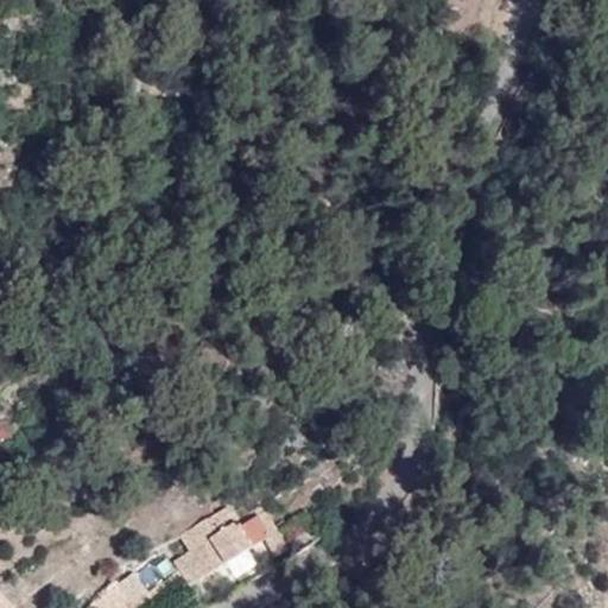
[(232,517),(219,513),(203,523),(216,544),(196,556),(192,550),(176,562),(191,587),(272,537),(257,512),(236,524),(232,517)]
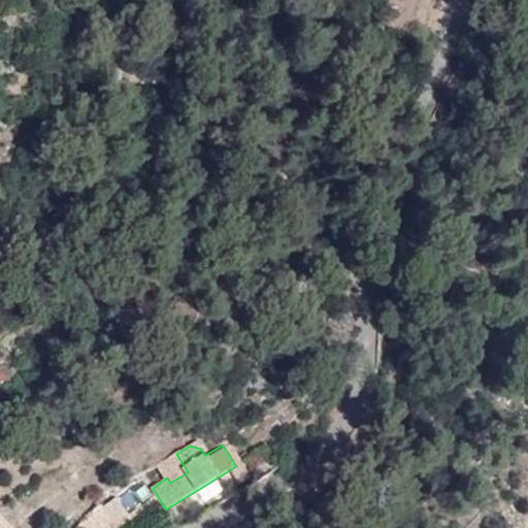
[(144,509),(152,503),(157,499),(146,485),(140,488),(139,485),(118,500),(118,498),(105,508),(119,527),(144,509)]
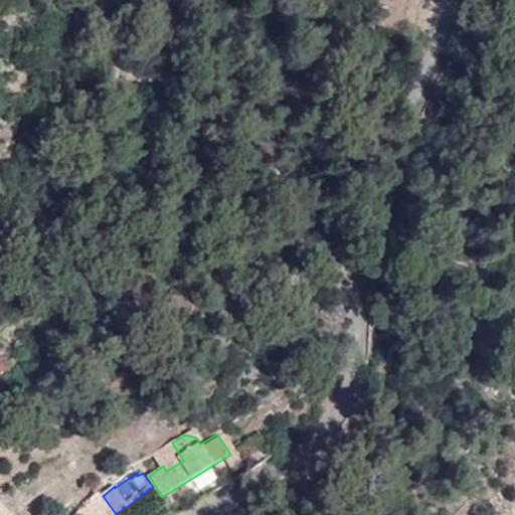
[(156,501),(148,491),(141,497),(147,507),(156,501)]
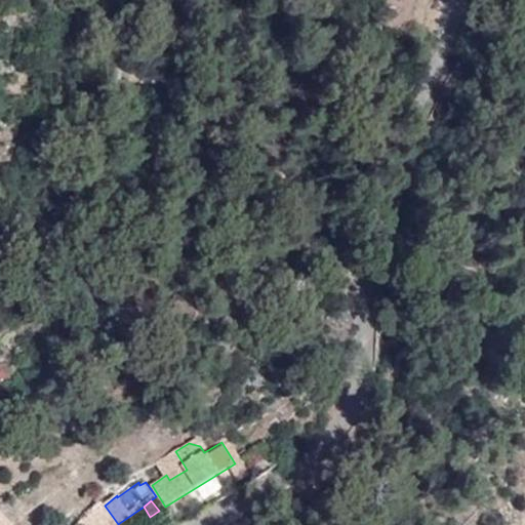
[(0,524),(11,524),(0,514),(0,524)]
